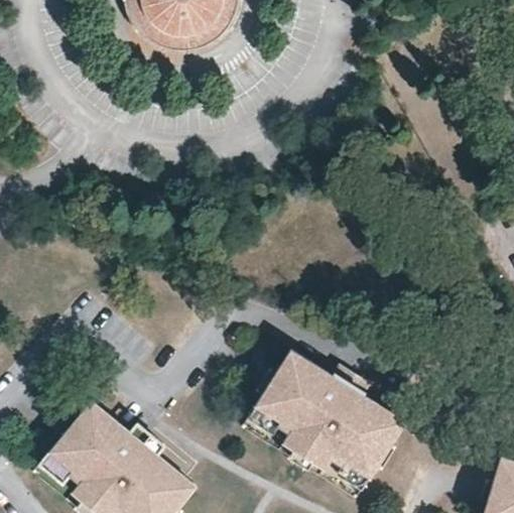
[(235,7),(236,0),(125,0),(126,5),(129,16),(134,25),(141,34),(149,40),(159,46),(170,49),(180,50),(191,49),(202,46),(212,41),(220,34),(227,26),(232,17),(235,7)]
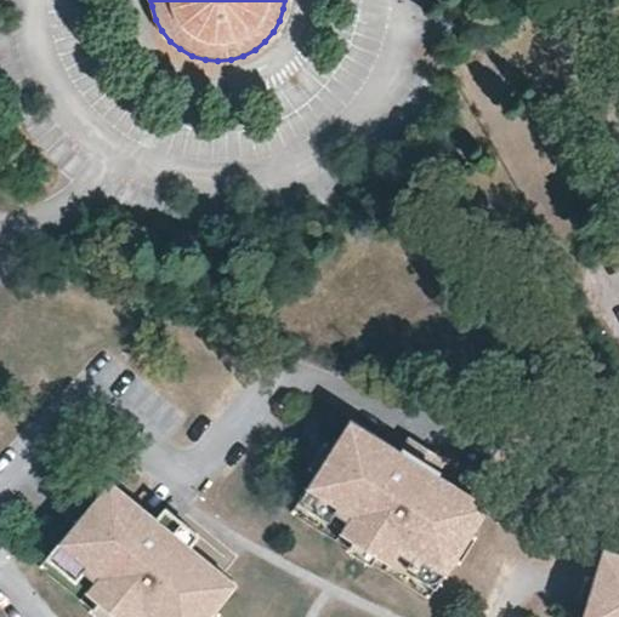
[(419,462),(401,451),(398,455),(393,452),(397,447),(351,420),(334,446),(327,441),(317,456),(308,470),(316,475),(308,485),(336,503),(327,519),(355,537),(379,553),(405,570),(416,553),(444,572),(453,560),(459,565),(477,536),(470,531),(487,504),(443,476),(439,481),(435,478),(437,473),(419,462)]
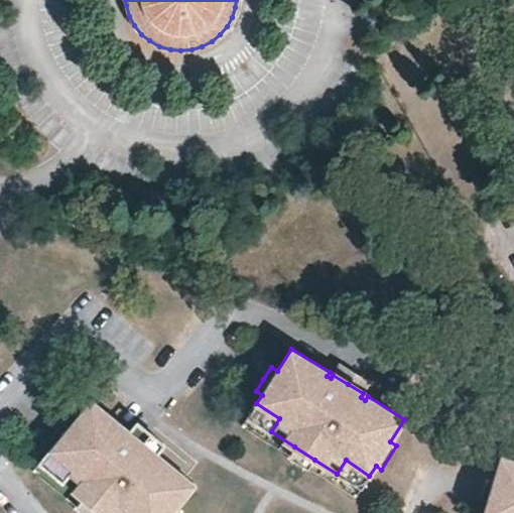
[(340,364),(333,375),(348,384),(355,373),(353,372),(340,364)]
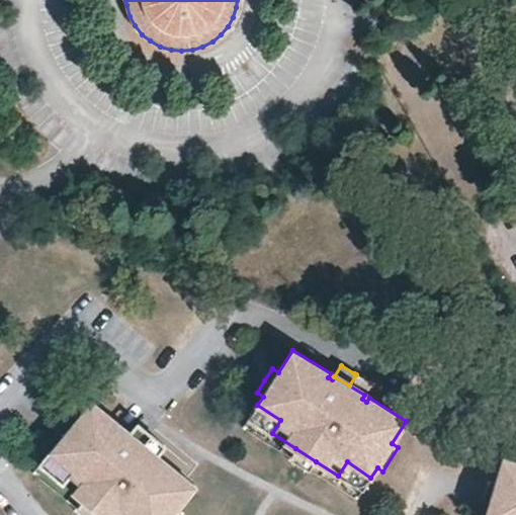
[(356,374),(349,385),(364,395),(371,384),(356,374)]
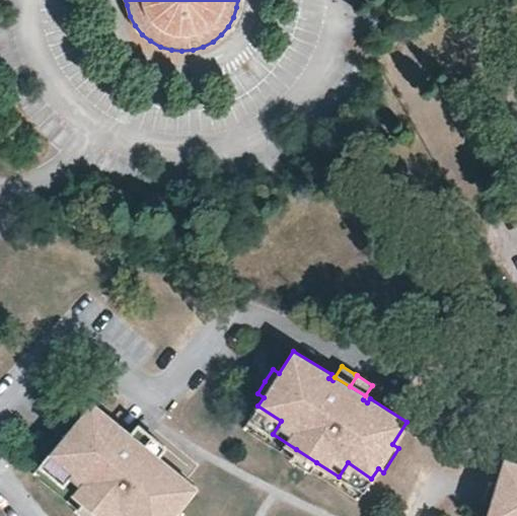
[(144,445),(130,434),(128,438),(123,434),(127,430),(93,403),(76,424),(70,420),(60,432),(53,441),(58,445),(51,453),(72,471),(63,483),(85,501),(103,515),(187,515),(179,509),(197,489),(161,459),(158,463),(155,460),(158,456),(144,445)]
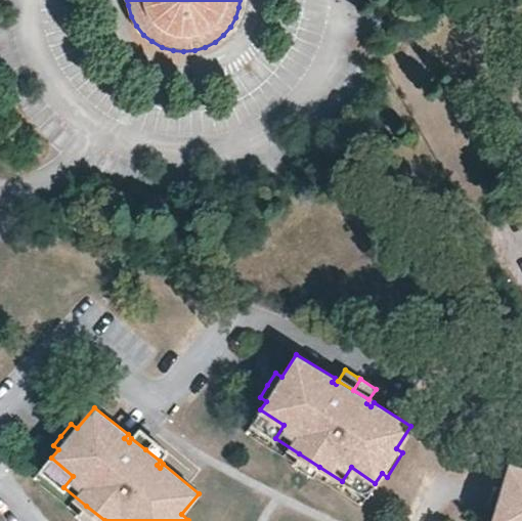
[(252,423),(275,438),(284,425),(260,409),(252,423)]
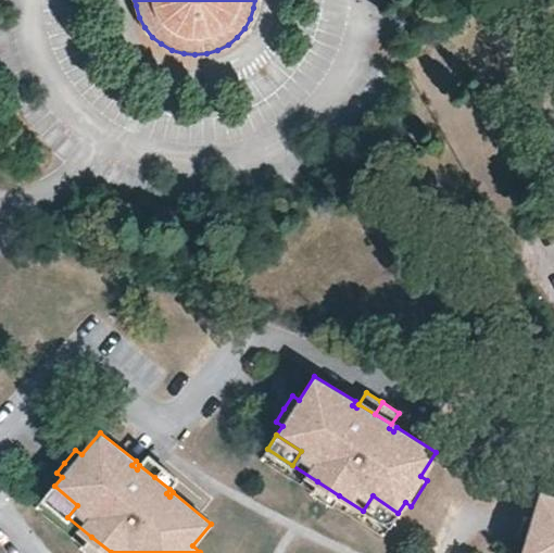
[(148,454),(139,465),(154,477),(163,466),(154,460),(148,454)]
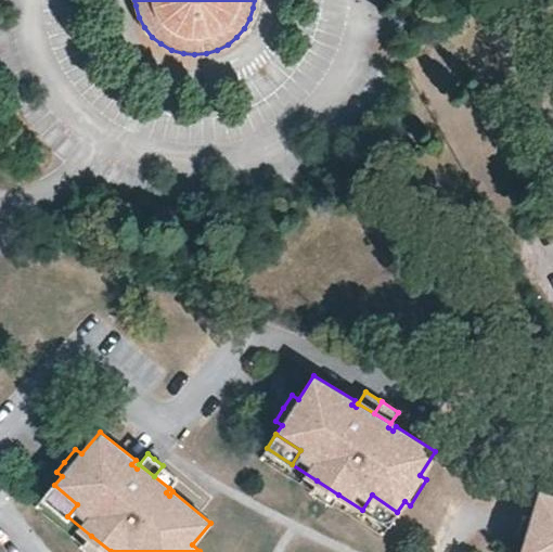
[(163,465),(154,476),(169,488),(178,478),(163,465)]
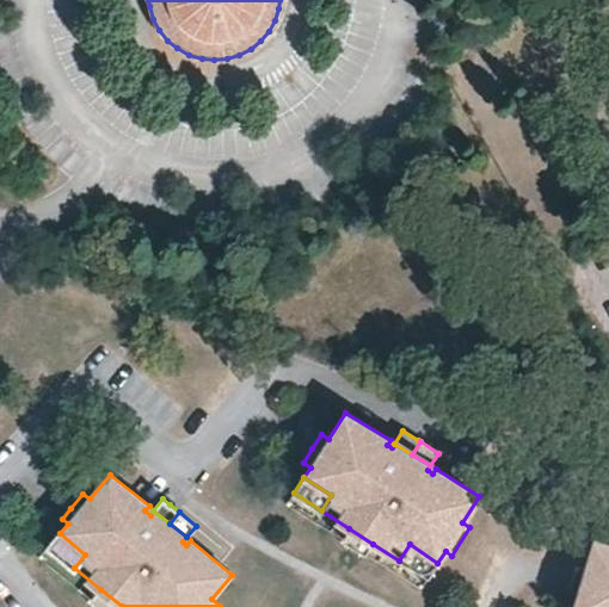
[(365,556),(373,544),(349,528),(342,539),(365,556)]
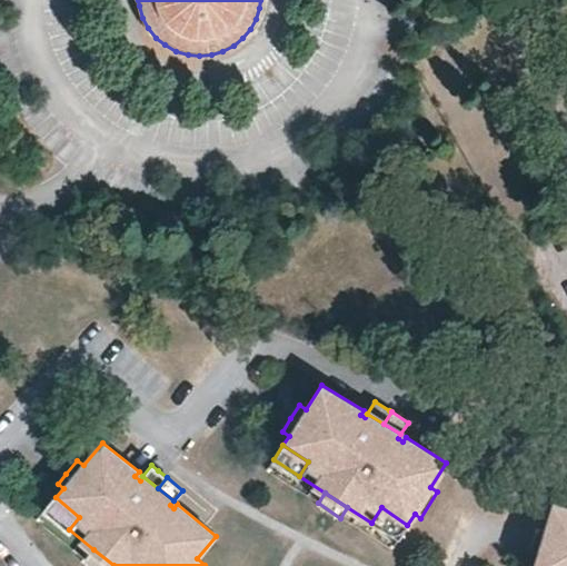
[(46,510),(69,529),(79,517),(56,497),(46,510)]
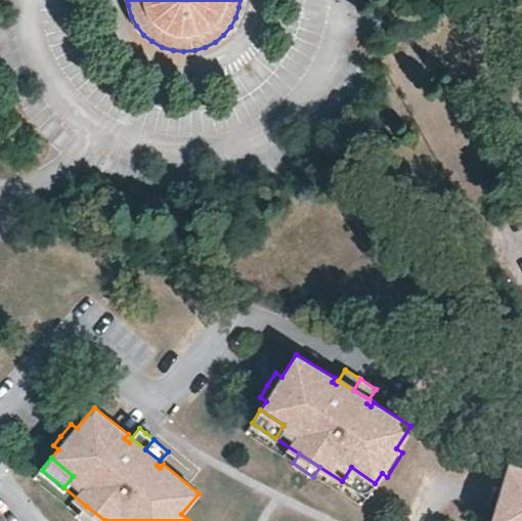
[(521,520),(521,465),(509,461),(501,489),(494,487),(489,504),(486,514),(492,516),(490,520),(521,520)]
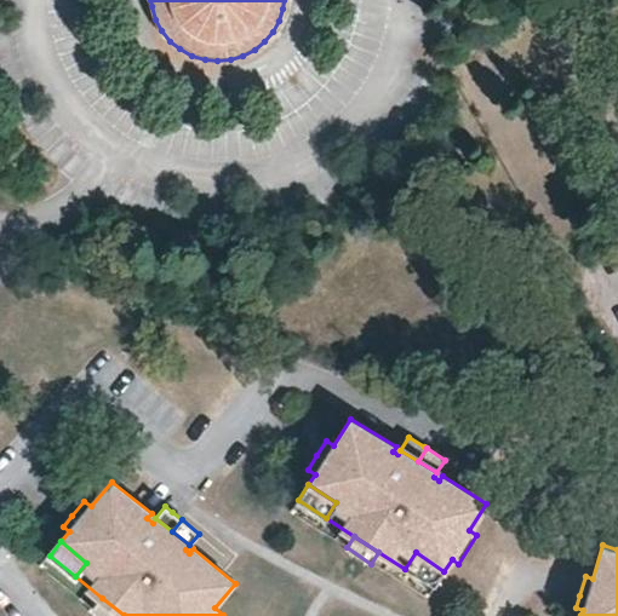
[(434,587),(444,571),(416,552),(405,569),(434,587)]
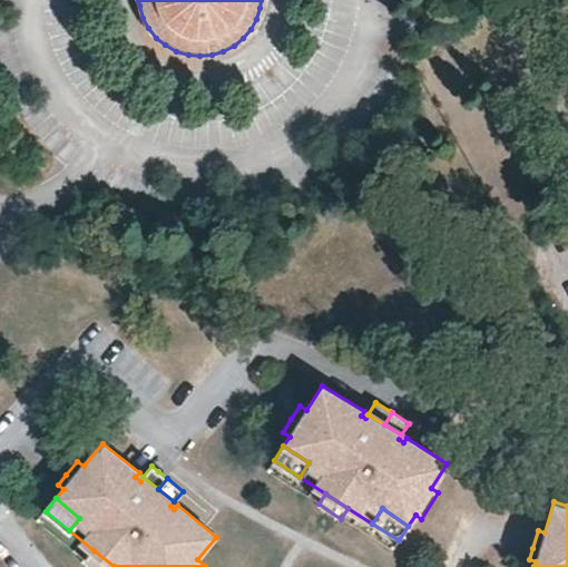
[(114,566),(94,550),(84,560),(91,566),(114,566)]
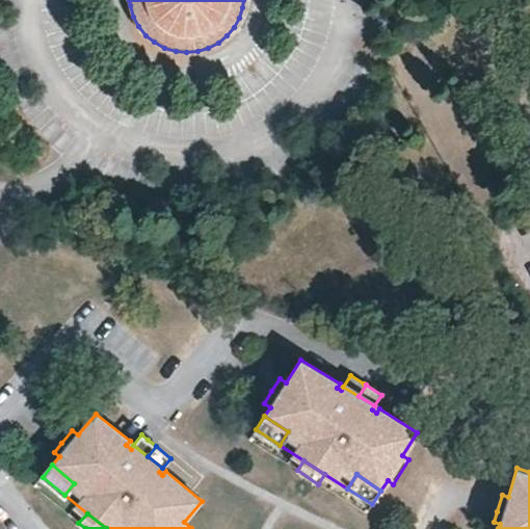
All buildings are outlined.
